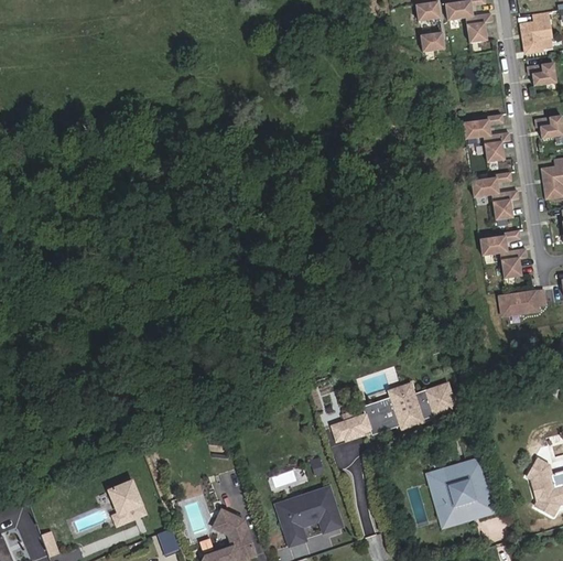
[(462,0),(444,3),(446,20),(464,17),(472,15),(469,6),(485,3),(484,0),(462,0)]
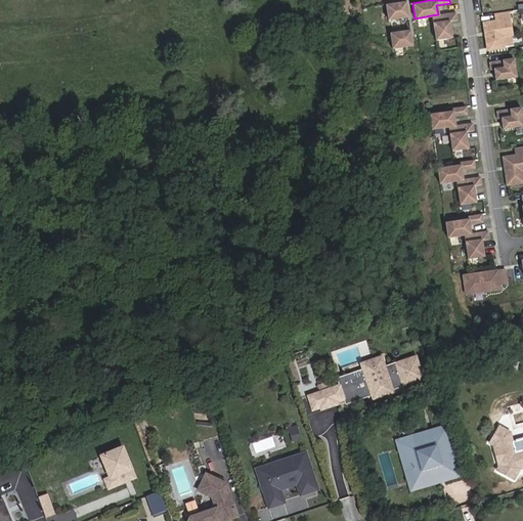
[(407,16),(404,1),(385,4),(387,19),(407,16)]
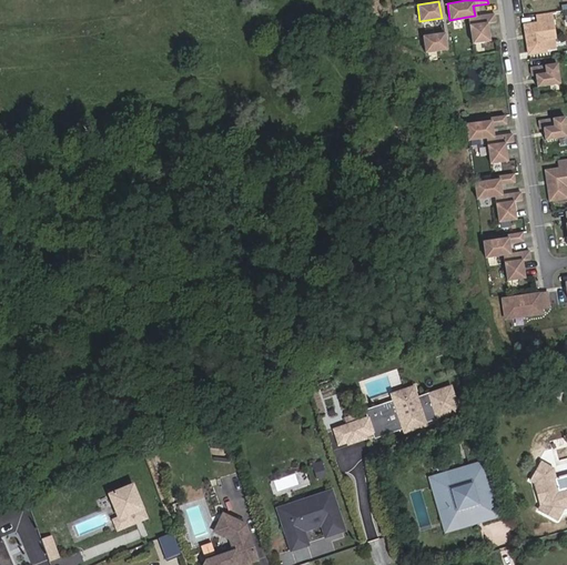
[(555,37),(552,11),(536,13),(537,21),(523,23),(527,53),(546,50),(544,39),(555,37)]
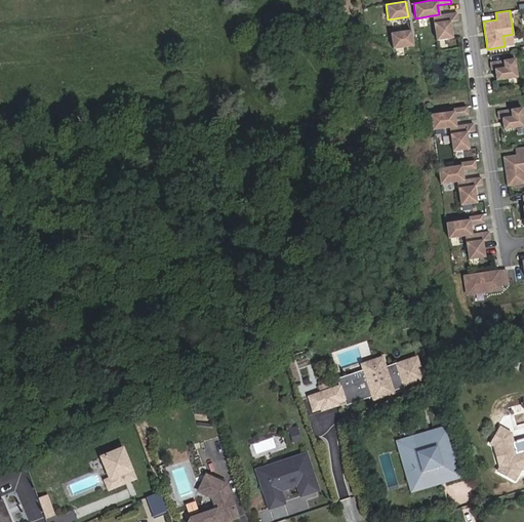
[(452,37),(450,21),(457,19),(456,11),(439,14),(432,15),(435,39),(452,37)]
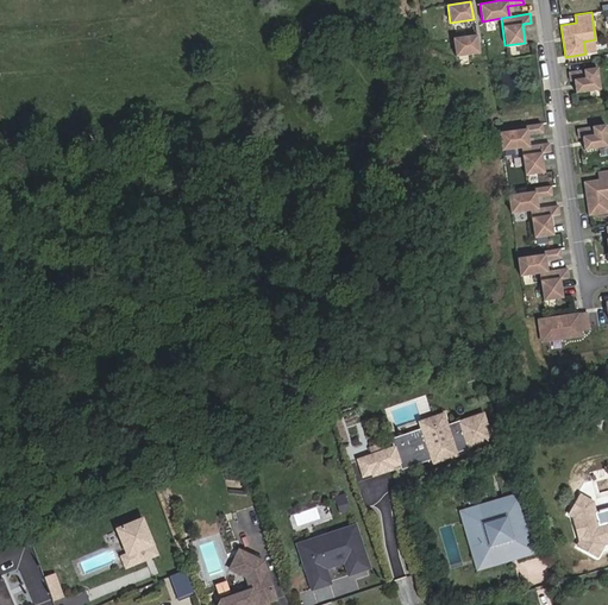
[(476,35),(452,38),(455,55),(478,51),(476,35)]
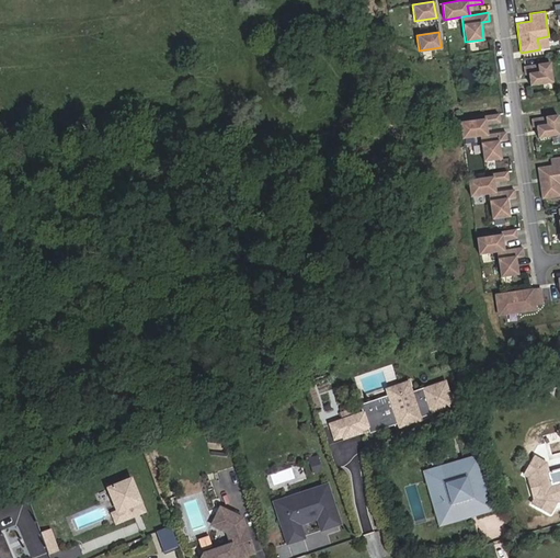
[(552,81),(549,61),(523,66),(524,73),(528,73),(530,84),(552,81)]
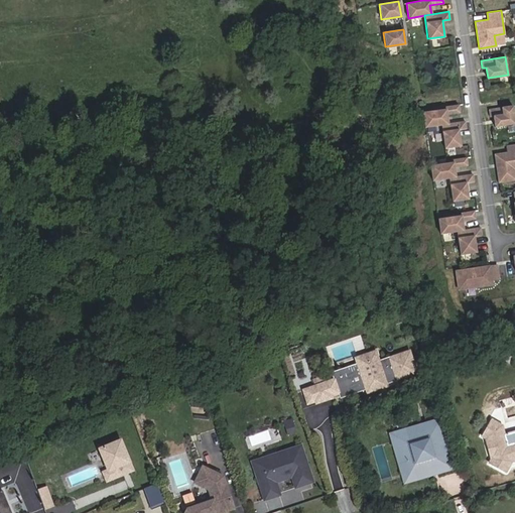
[(447,123),(447,120),(446,114),(460,112),(459,104),(444,106),(445,109),(422,112),(424,127),(440,125),(447,123)]
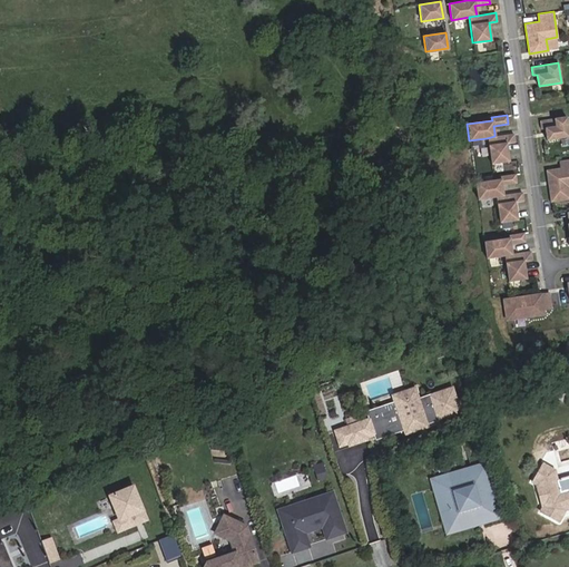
[(568,126),(567,116),(540,120),(541,128),(545,128),(547,139),(568,136),(568,126)]
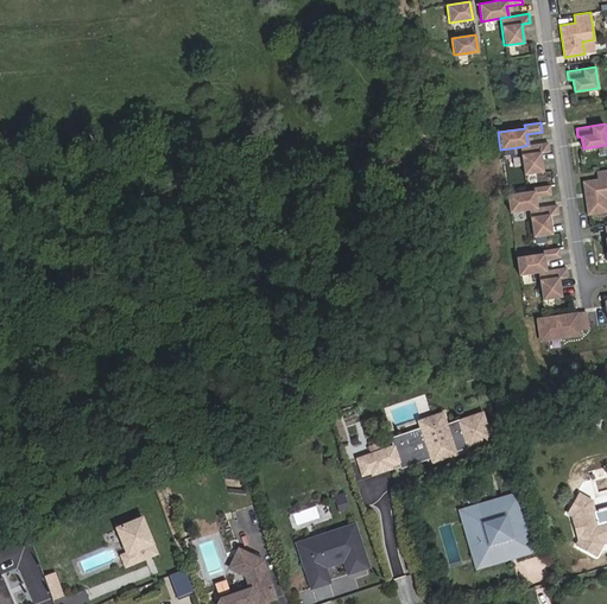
[(543,171),(541,152),(549,151),(548,141),(528,145),(519,147),(524,175),(543,171)]
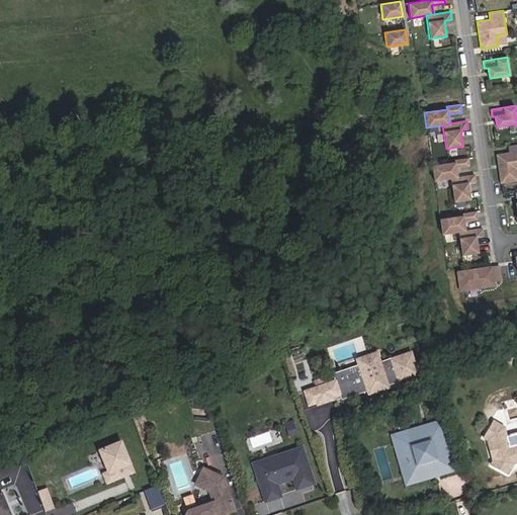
[(516,168),(516,144),(509,146),(510,153),(497,154),(502,181),(516,179),(516,168)]
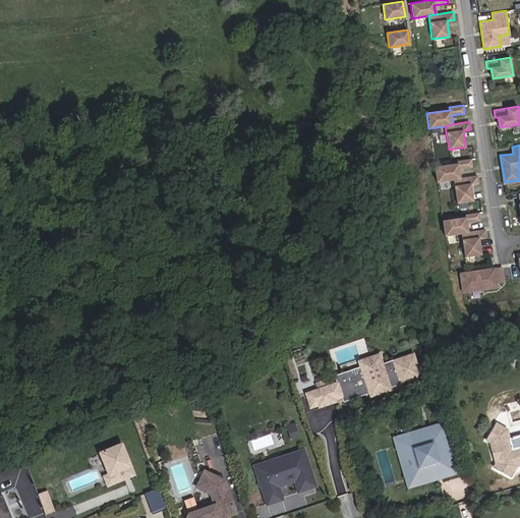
[(460,178),(459,168),(472,166),(471,158),(457,160),(457,163),(435,166),(437,181),(453,179),(460,178)]
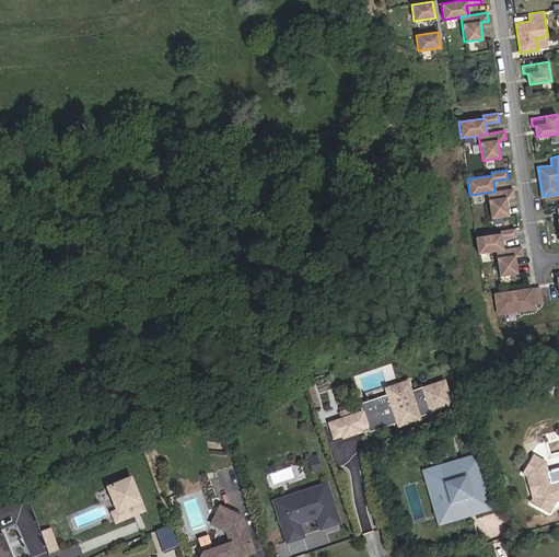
[(509,215),(507,197),(514,196),(513,188),(495,192),(487,193),(491,218),(509,215)]
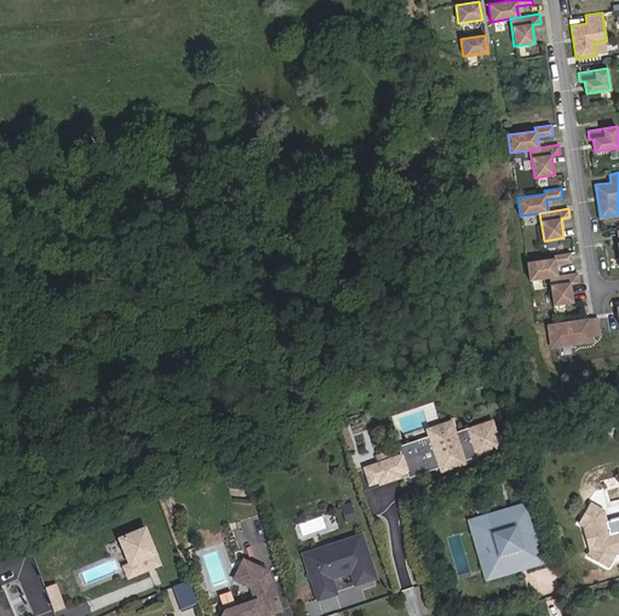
[(557,275),(556,264),(572,262),(571,252),(554,254),(554,258),(527,262),(529,280),(549,277),(557,275)]
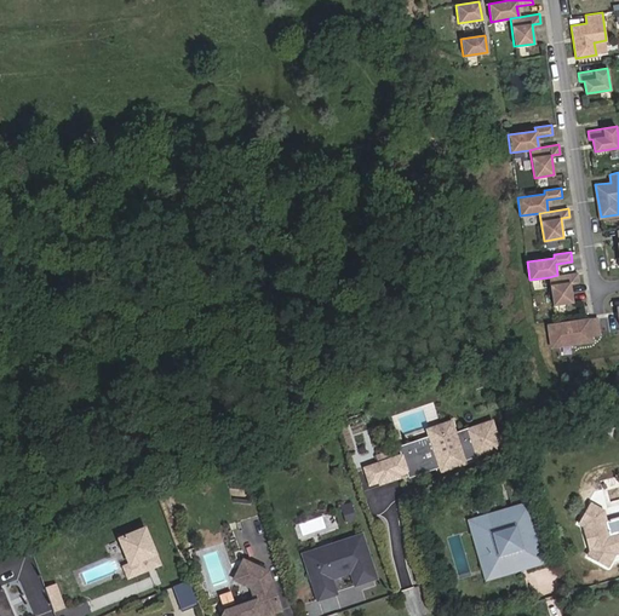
[(573,301),(571,282),(579,281),(578,272),(557,275),(549,277),(554,304),(573,301)]
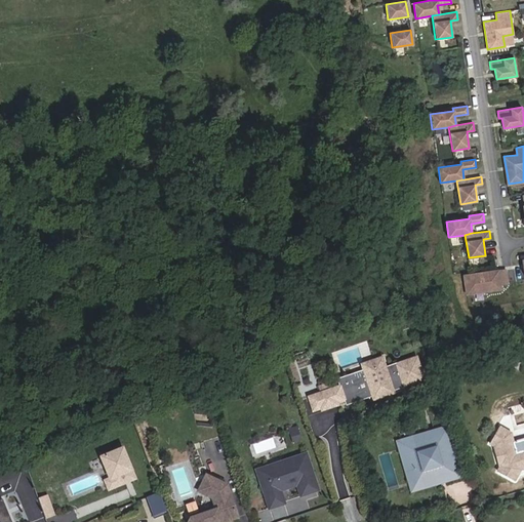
[(508,282),(506,269),(465,275),(468,293),(501,288),(500,284),(508,282)]
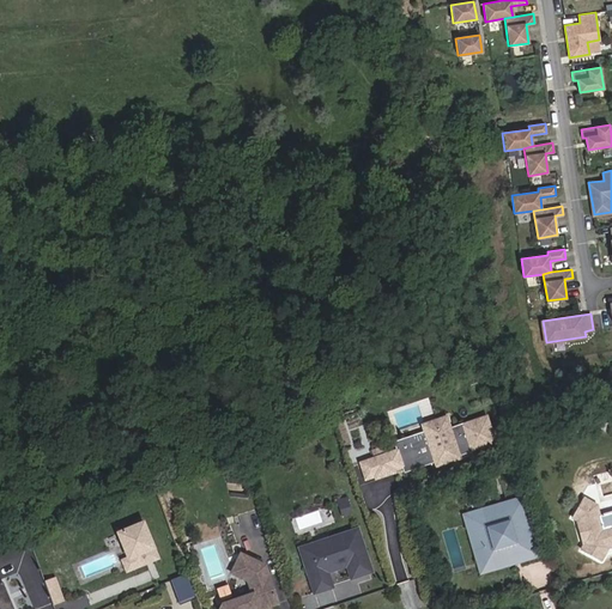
[(430,421),(431,426),(454,419),(453,414),(430,421)]
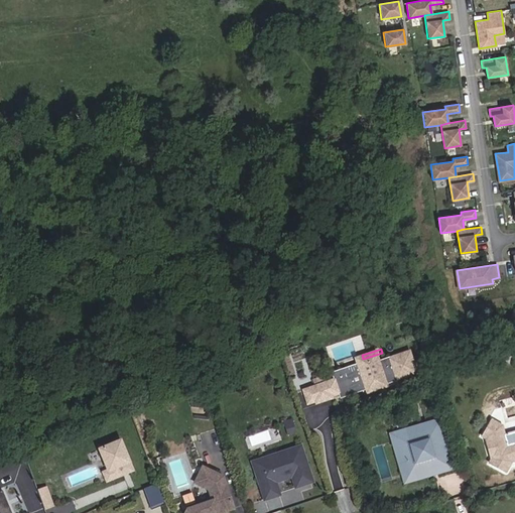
[(343,376),(325,381),(329,394),(336,391),(369,381),(371,385),(372,388),(391,382),(390,379),(421,370),(414,350),(384,360),(382,353),(363,359),(364,361),(366,368),(343,376)]
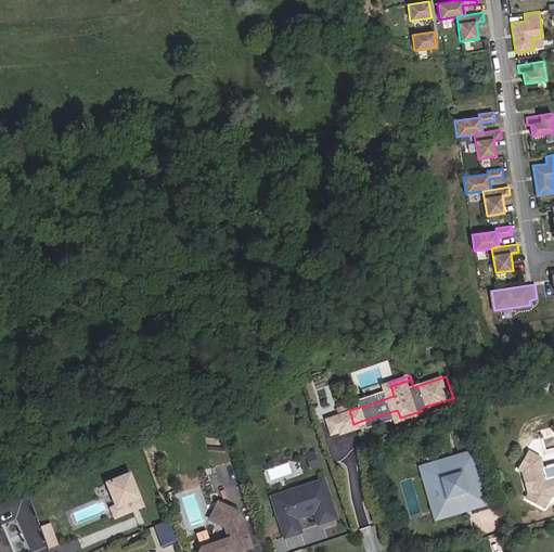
[(391,388),(365,397),(369,405),(394,396),(391,388)]
